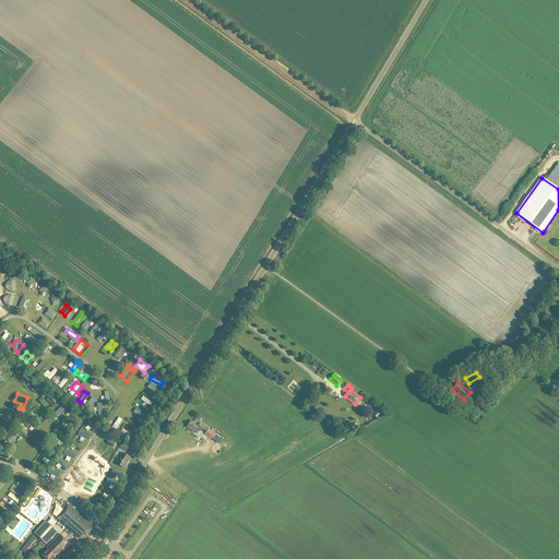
[(48,396),(57,403),(59,400),(50,393),(48,396)]
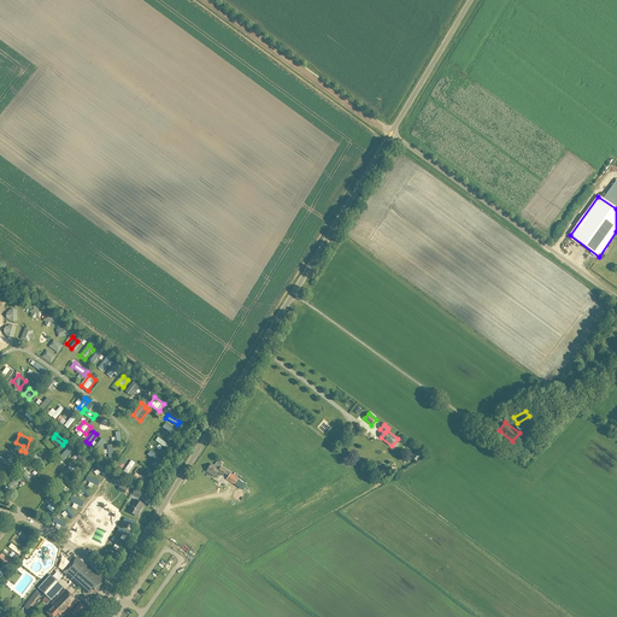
[(153,441),(164,448),(166,445),(157,436),(153,441)]
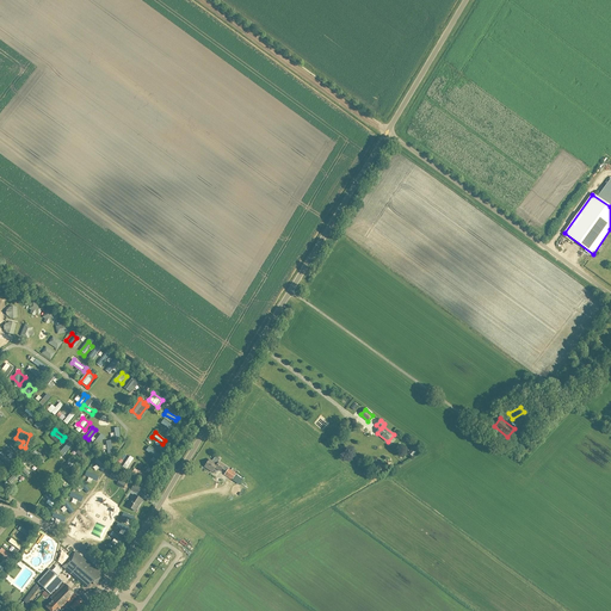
[(105,437),(102,434),(94,444),(98,446),(105,437)]
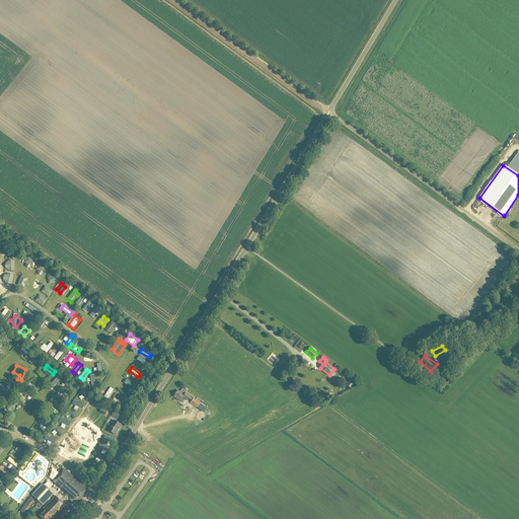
[(125,378),(122,382),(129,388),(132,385),(125,378)]
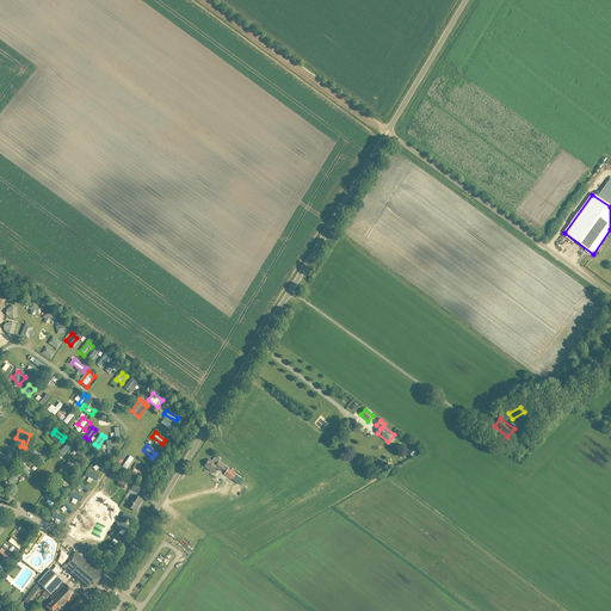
[(233,480),(236,474),(235,473),(236,470),(233,468),(230,470),(228,469),(229,468),(220,462),(217,464),(217,463),(220,460),(215,457),(216,456),(215,456),(213,462),(209,460),(205,467),(213,473),(216,468),(221,471),(222,469),(227,471),(224,475),(233,480)]
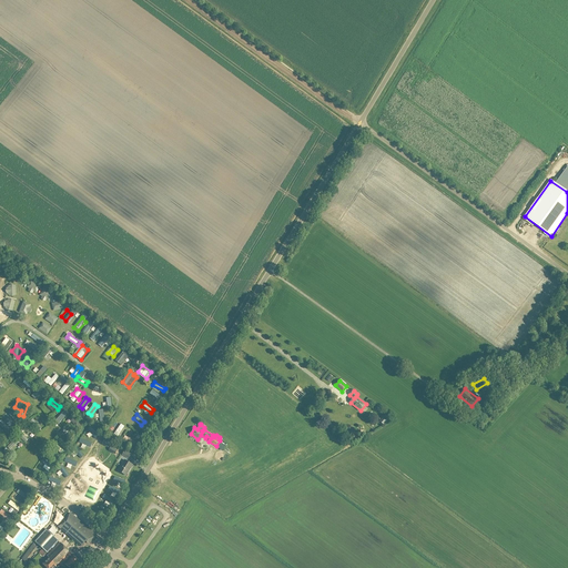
[(99,436),(91,426),(88,429),(95,438),(99,436)]
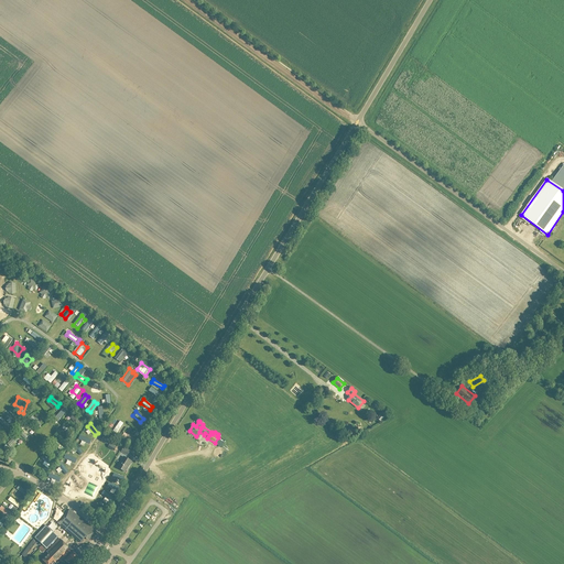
[(17,430),(26,440),(29,436),(19,427),(17,430)]
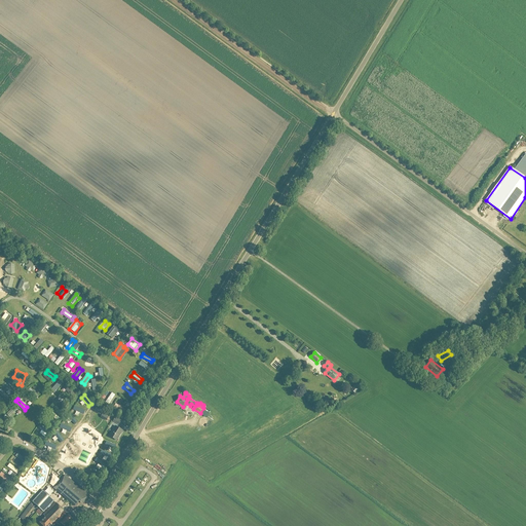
[(186,408),(182,415),(192,421),(196,415),(186,408)]
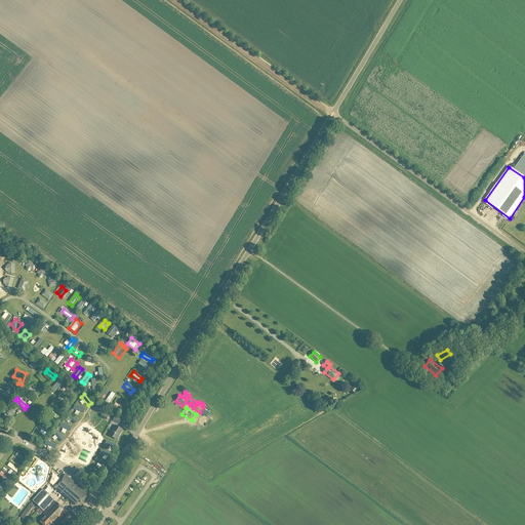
[(77,421),(71,412),(68,414),(75,423),(77,421)]
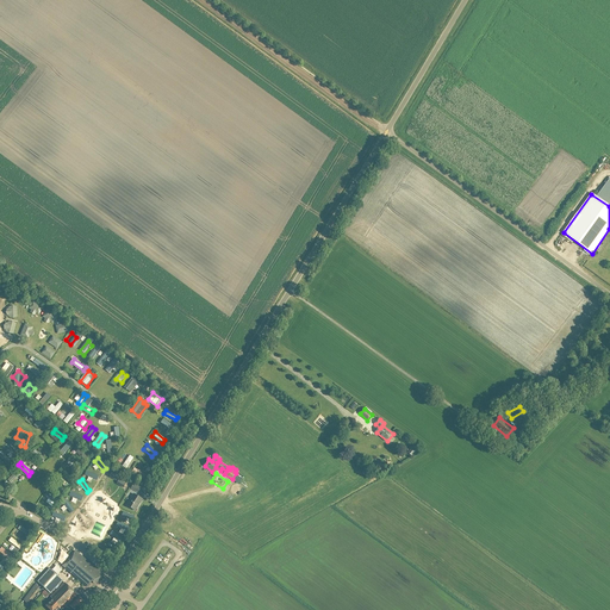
[(135,511),(142,499),(135,495),(128,505),(135,511)]
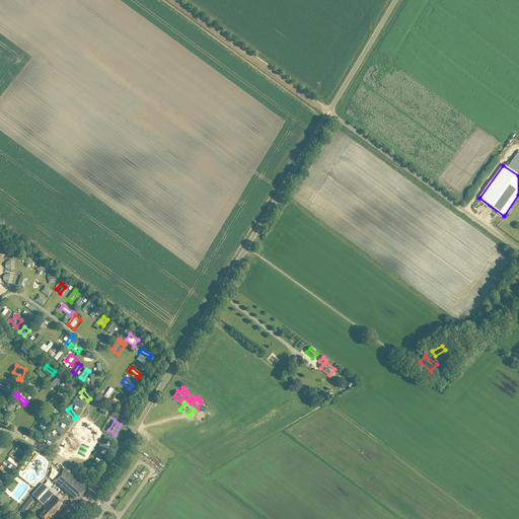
[(63,434),(56,426),(53,428),(60,437),(63,434)]
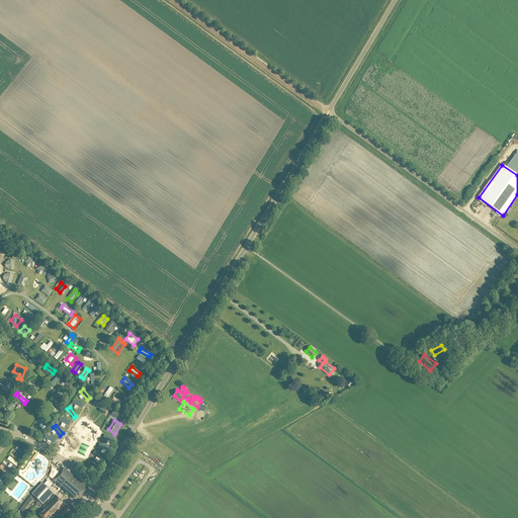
[(71,451),(64,446),(61,450),(68,455),(71,451)]
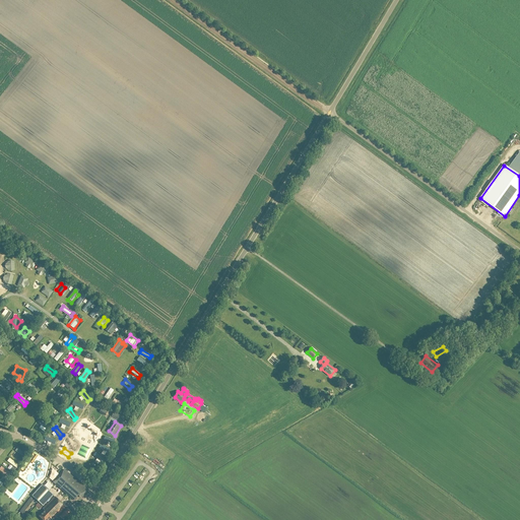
[(39,456),(40,453),(35,450),(31,454),(37,458),(36,457),(38,455),(38,456),(39,456)]
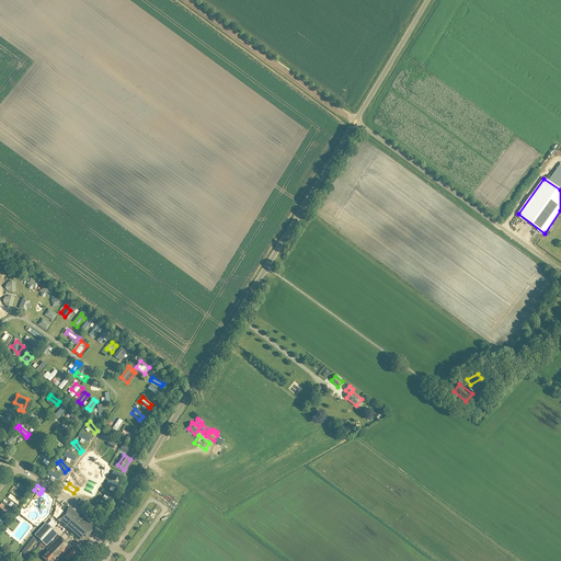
[(113,495),(103,489),(101,491),(110,499),(113,495)]
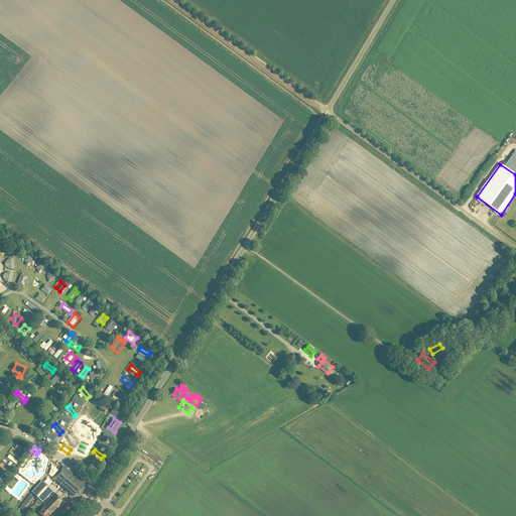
[(92,463),(95,454),(88,450),(85,459),(92,463)]
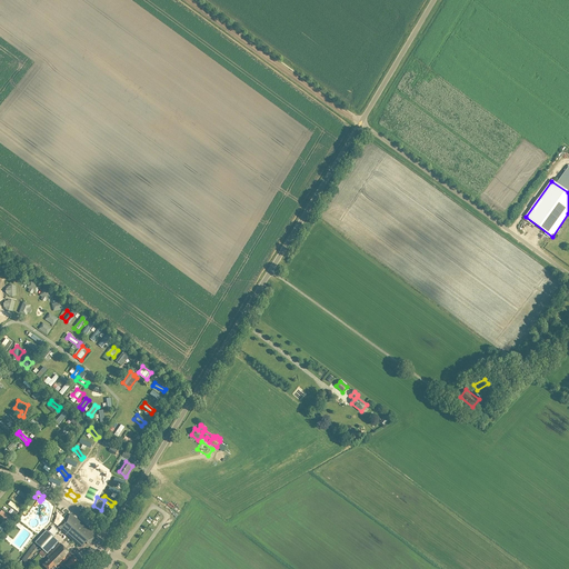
[(20,512),(22,510),(11,502),(9,505),(20,512)]
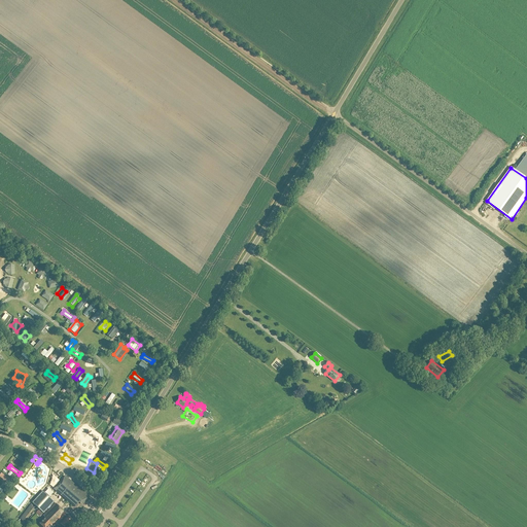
[(85,501),(89,498),(89,496),(71,481),(70,483),(64,478),(61,481),(63,484),(57,491),(75,507),(79,502),(82,504),(85,501)]
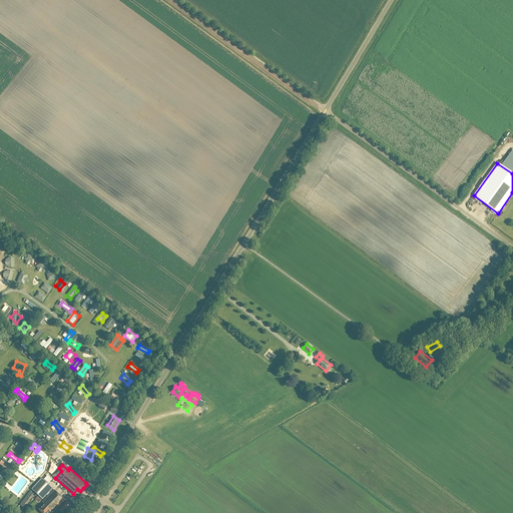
[(31,489),(42,499),(53,488),(41,478),(31,489)]
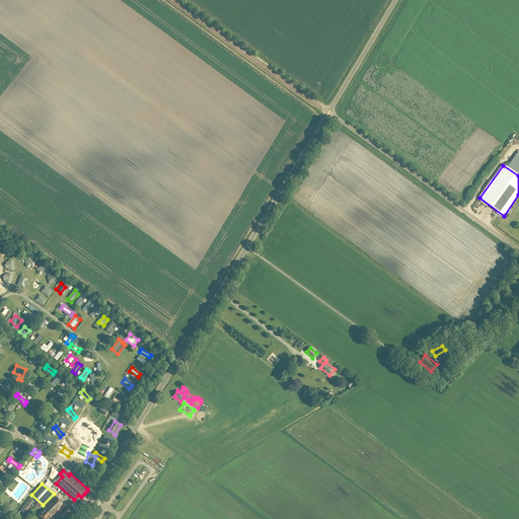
[(54,518),(66,506),(55,496),(43,508),(46,510),(43,513),(42,512),(40,515),(40,516),(43,518),(49,518),(51,517),(52,518),(54,518)]
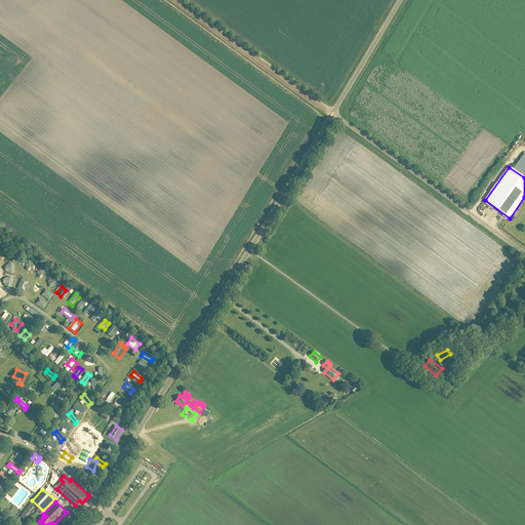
[(64,524),(72,517),(69,514),(61,522),(64,524)]
